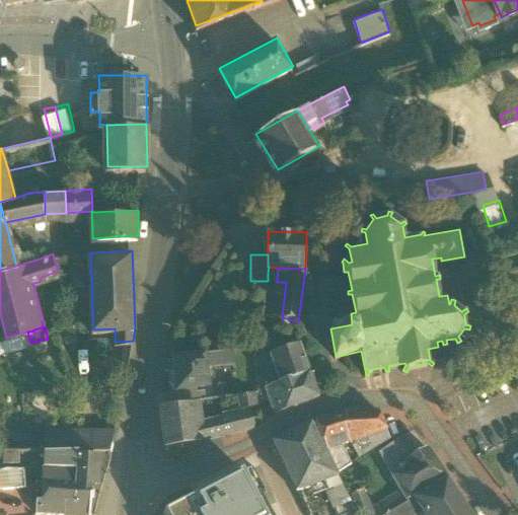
[(281,380),(310,370),(300,342),(270,352),(281,380)]
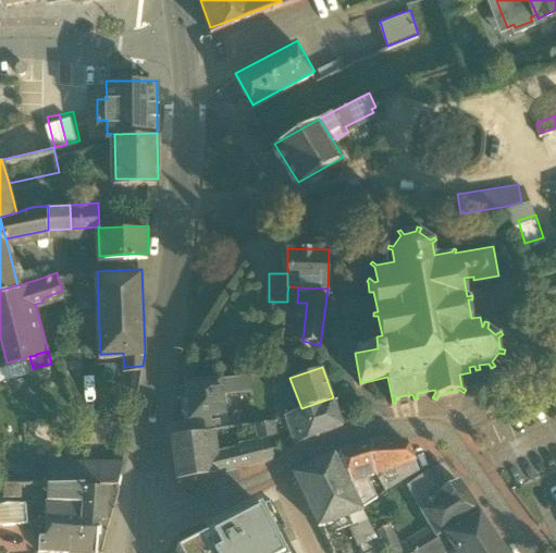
[(221,377),(223,391),(252,388),(251,373),(221,377)]
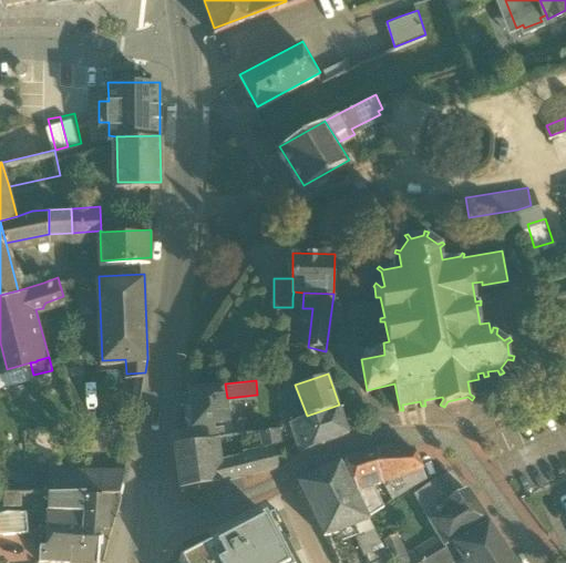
[(185,406),(187,423),(229,418),(227,398),(225,384),(191,387),(192,405),(185,406)]
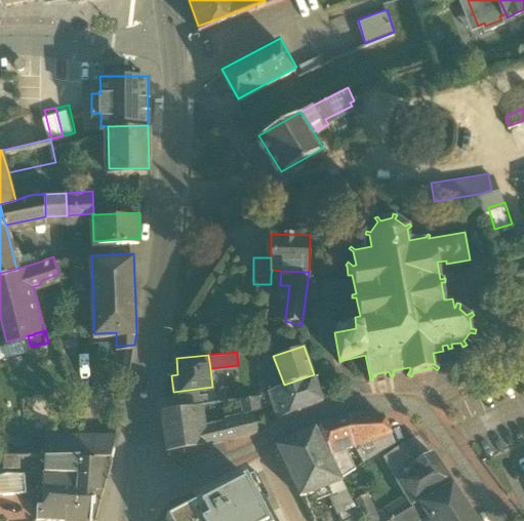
[(323,399),(314,374),(284,385),(269,391),(278,416),(323,399)]
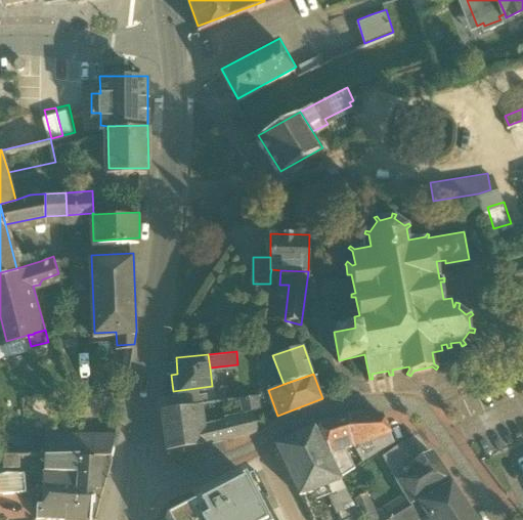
[(241,396),(244,409),(229,413),(230,416),(198,423),(195,403),(162,408),(167,448),(201,443),(259,429),(255,415),(254,415),(253,407),(259,405),(258,394),(241,396)]
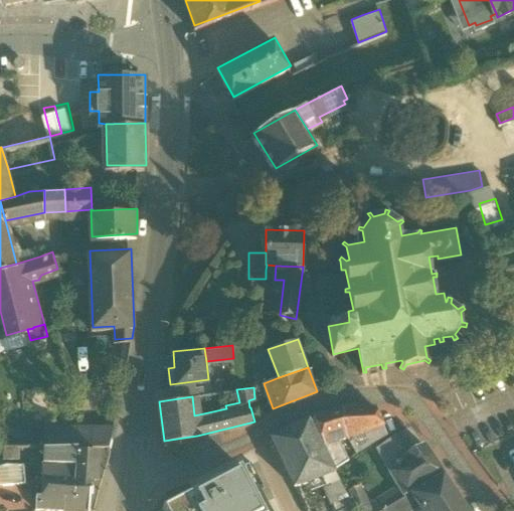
[(343,406),(338,408),(314,416),(325,443),(336,466),(349,457),(339,439),(348,436),(383,423),(377,406),(343,406)]
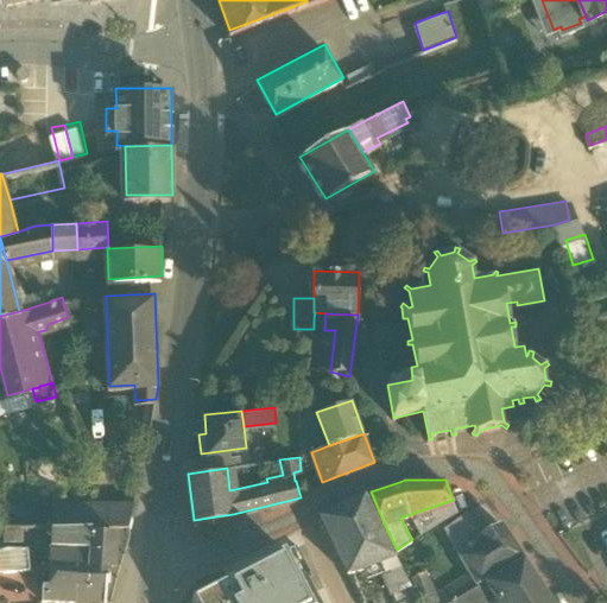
[(321,515),(348,571),(359,567),(377,560),(396,554),(365,493),(321,515)]
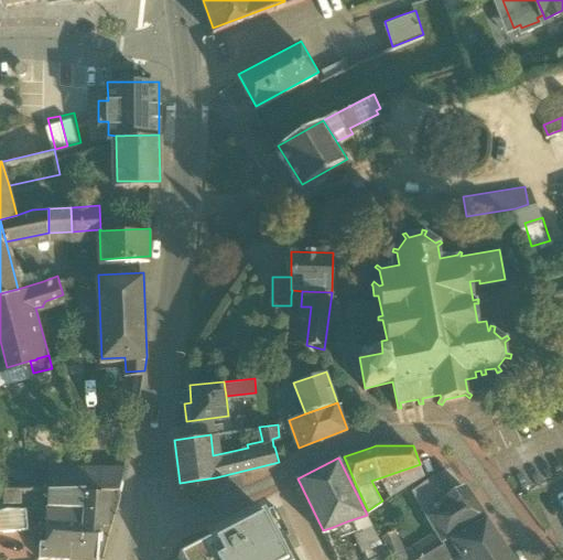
[(85,487),(89,487),(89,463),(50,464),(50,487),(51,487),(85,487)]
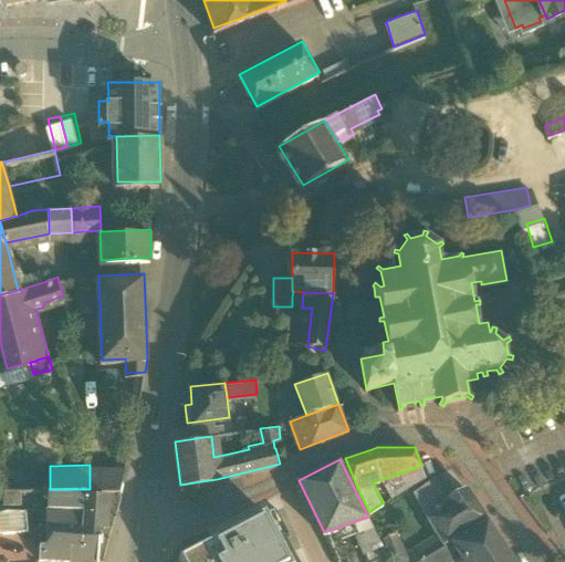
[(126,466),(90,465),(90,489),(121,489),(126,466)]
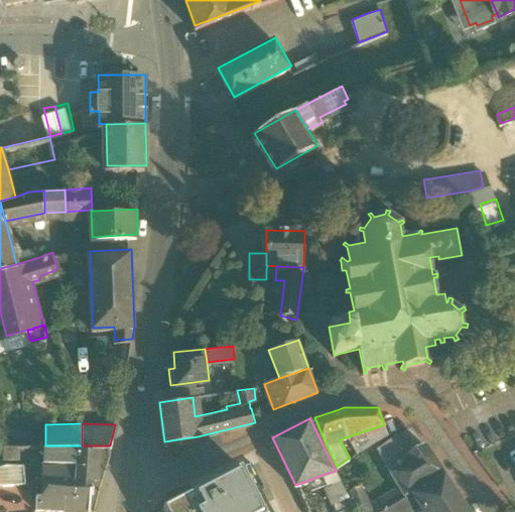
[(349,436),(357,452),(388,433),(384,424),(349,436)]
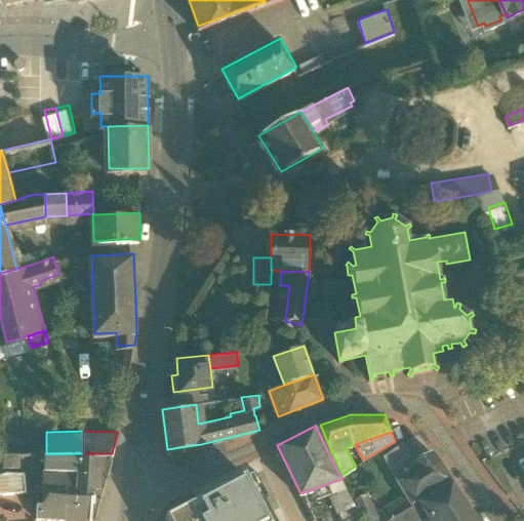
[(384,456),(396,477),(411,468),(410,466),(416,462),(405,444),(384,456)]
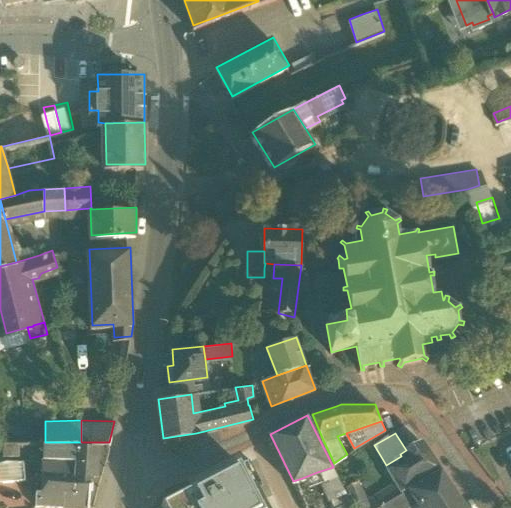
[(397,482),(402,491),(403,490),(441,468),(442,468),(423,441),(406,450),(400,454),(401,456),(402,458),(387,466),(397,482)]
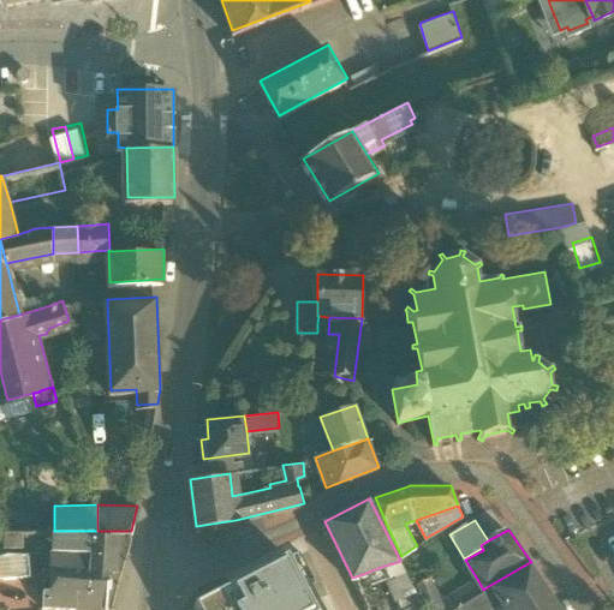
[(55,531),(54,550),(90,551),(91,536),(93,531),(55,531)]
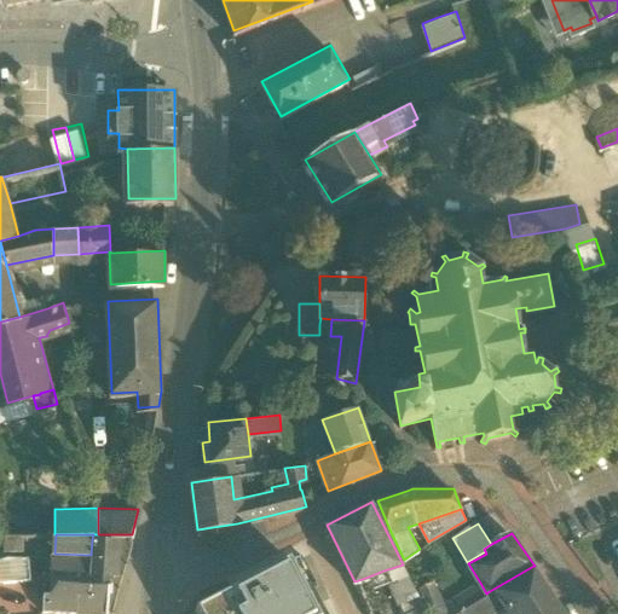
[(4,536),(4,549),(23,549),(23,536),(4,536)]
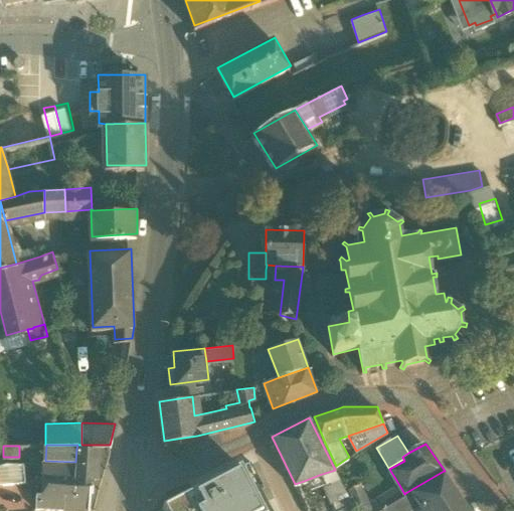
[(97,450),(76,449),(75,462),(76,462),(74,496),(65,496),(64,507),(90,508),(91,477),(94,477),(95,476),(95,474),(97,450)]
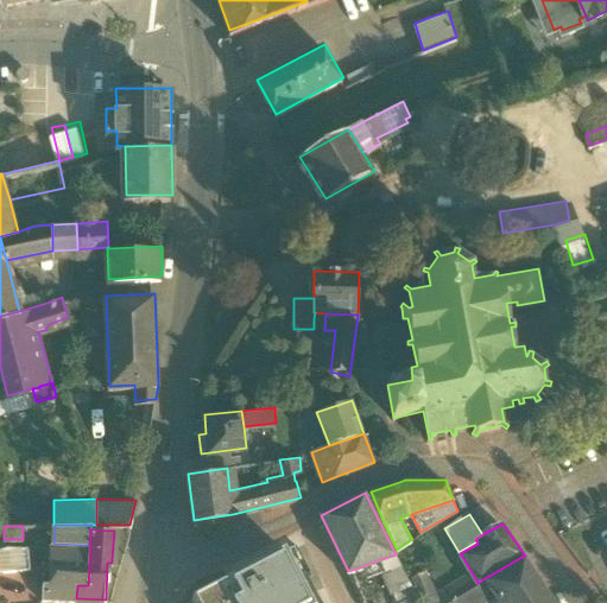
[(90,545),(89,545),(54,544),(52,584),(43,584),(43,597),(76,598),(77,585),(88,585),(90,545)]
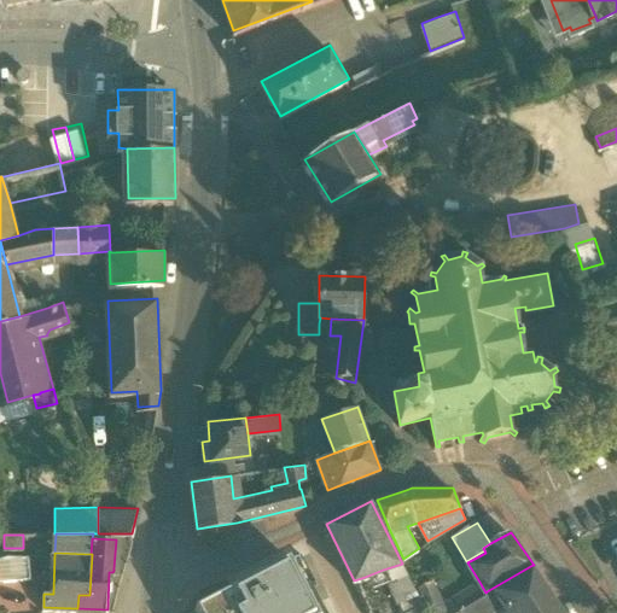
[(7,555),(0,556),(0,578),(29,577),(28,556),(7,555)]
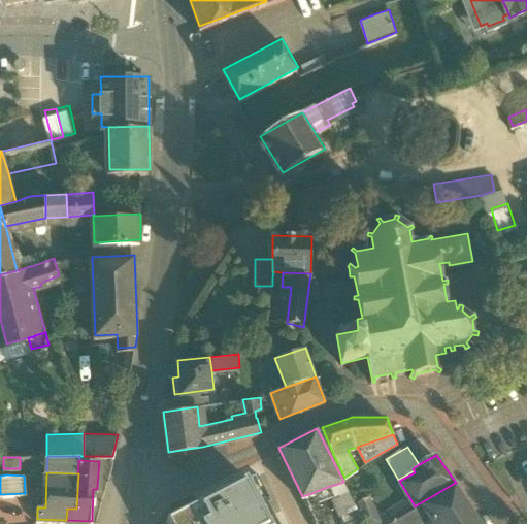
[(273,523),(249,475),(168,517),(171,523),(273,523)]
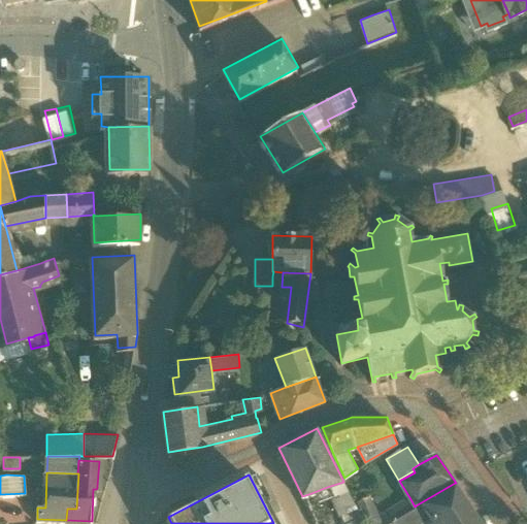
[(331,496),(340,515),(357,508),(344,481),(343,482),(327,487),(331,496)]
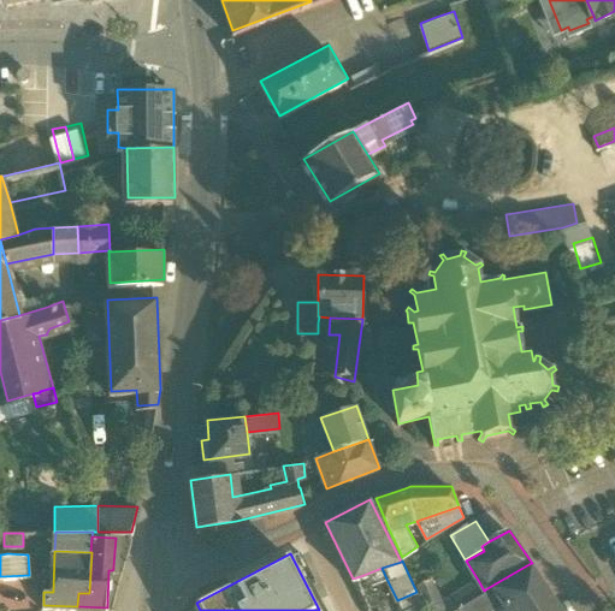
[(491,588),(502,603),(540,579),(532,564),(491,588)]
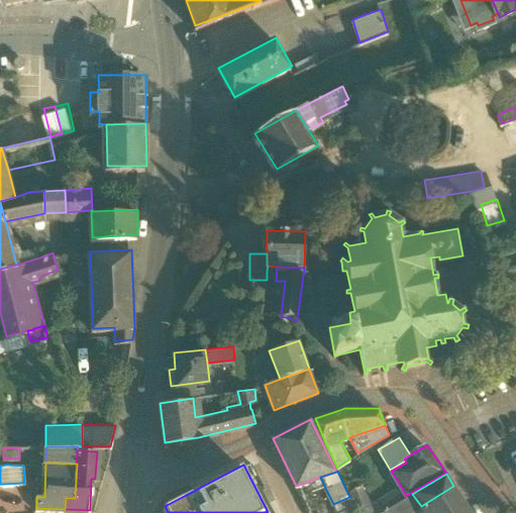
[(320,477),(305,483),(309,491),(324,486),(320,477)]
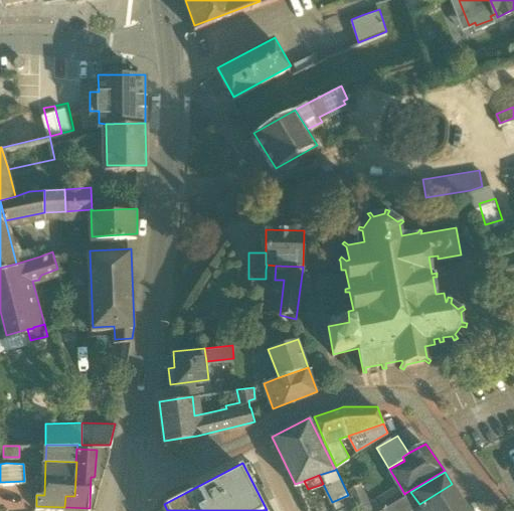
[(357,510),(378,510),(380,510),(374,499),(368,502),(359,484),(347,490),(357,510)]
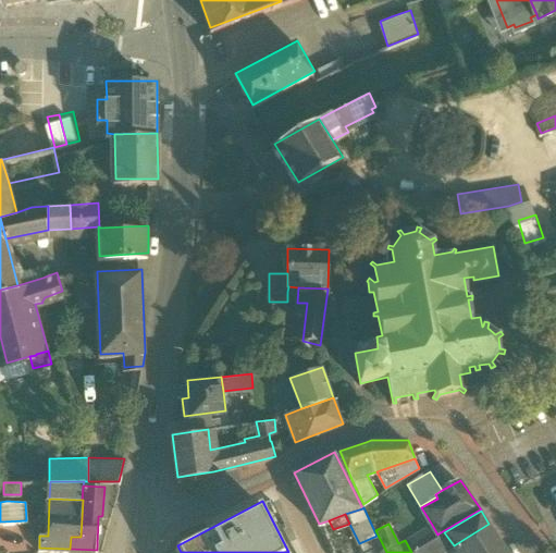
[(508,552),(489,524),(454,545),(458,552),(508,552)]
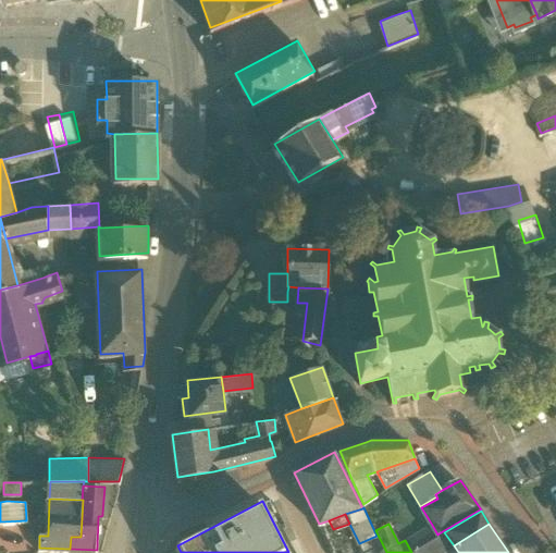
[(432,525),(412,536),(419,548),(441,537),(440,535),(439,533),(437,535),(432,525)]
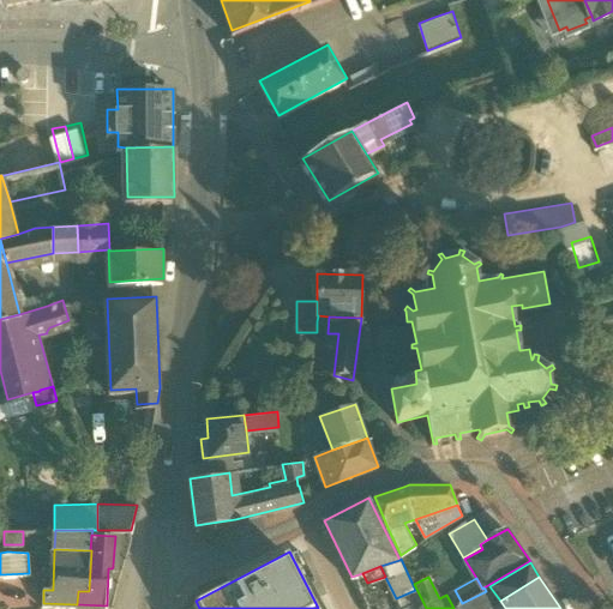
[(486,608),(492,606),(500,601),(490,586),(485,589),(486,591),(490,598),(469,608),(457,608),(456,607),(454,608),(451,608),(486,608)]
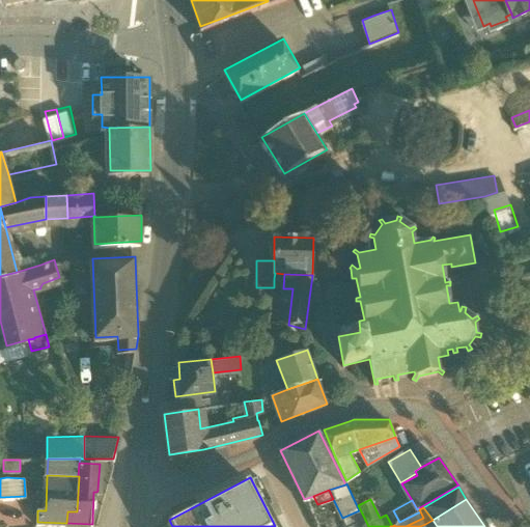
[(366,526),(359,510),(342,518),(345,526),(366,526)]
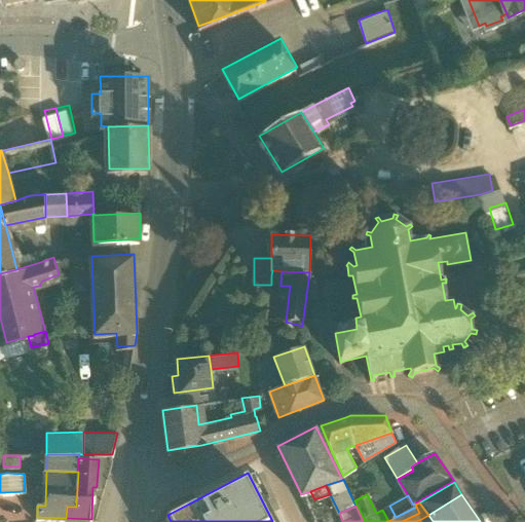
[(390,520),(396,517),(389,506),(382,510),(388,521),(390,520)]
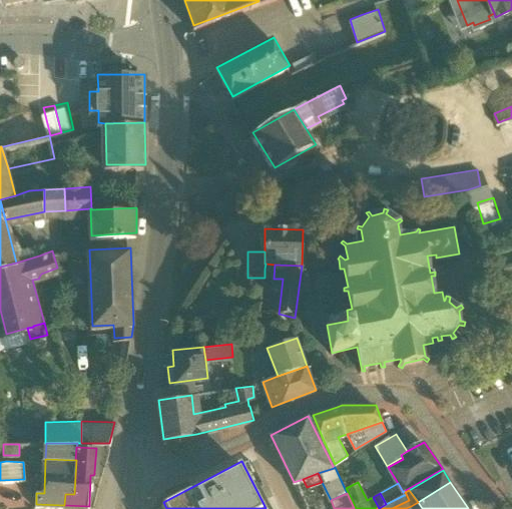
[(392,508),(409,500),(406,494),(386,504),(381,507),(382,508),(392,508)]
